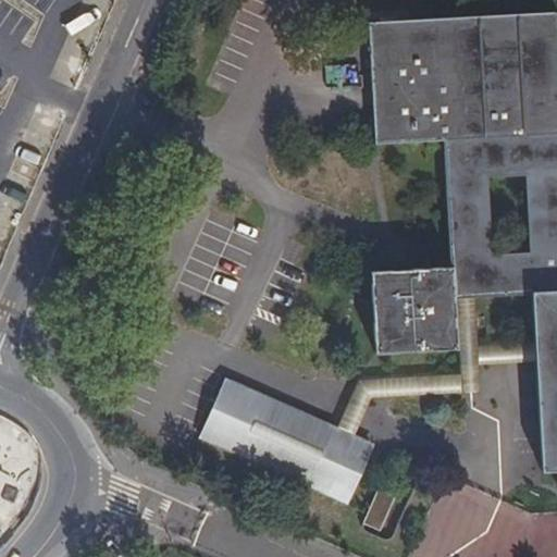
[(532,294),(534,343),(535,361),(541,471),(556,470),(556,31),(556,14),(368,24),(373,144),(443,140),(449,268),(370,272),(374,353),(459,348),(456,297),(474,297),(532,294)]
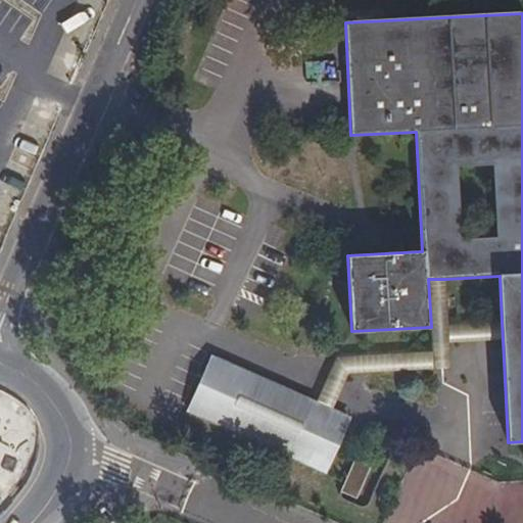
[(449,342),(448,325),(445,279),(428,279),(431,327),(432,350),(433,369),(452,368),(449,342)]
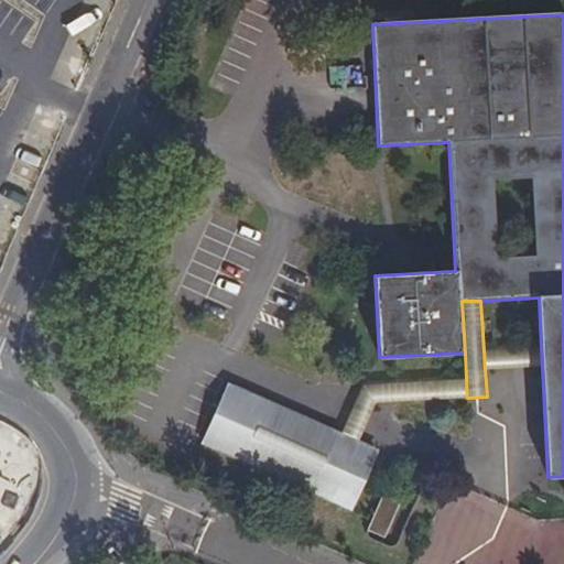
[(542,366),(541,347),(484,350),(485,369),(542,366)]
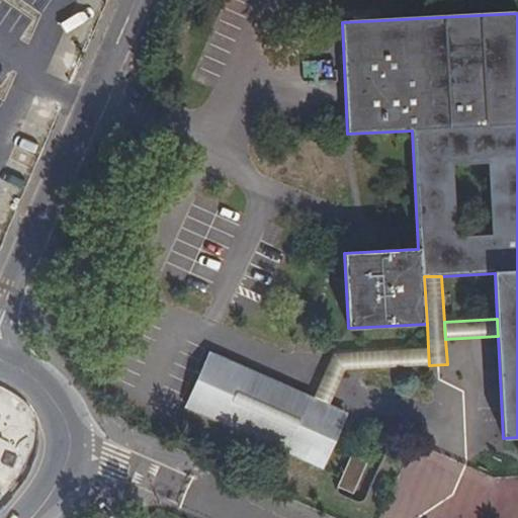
[(346,370),(429,365),(428,347),(335,353),(315,397),(331,405),(346,370)]
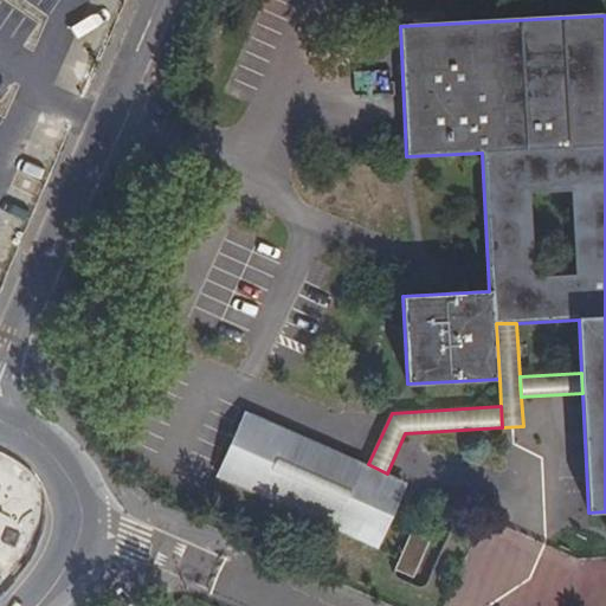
[(245,411),(217,477),(379,550),(408,483),(387,474),(245,411)]
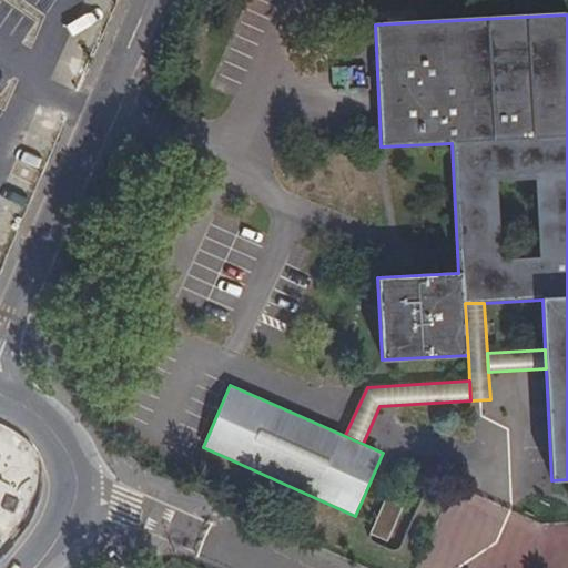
[(385,543),(401,508),(383,500),(368,534),(385,543)]
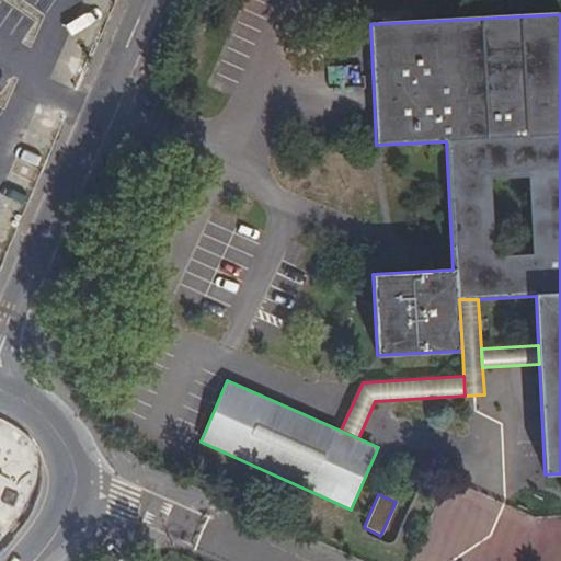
All buildings are outlined.
